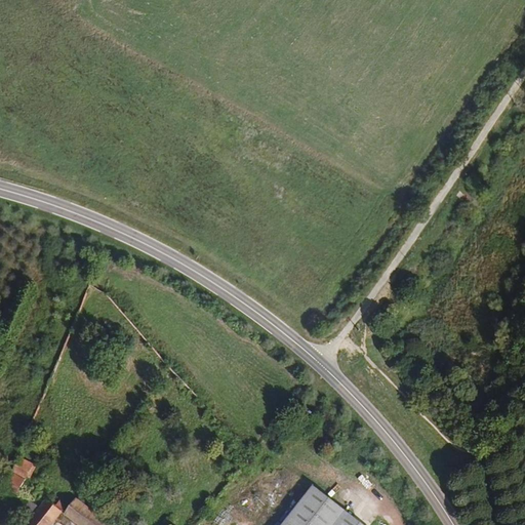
[(307,421),(313,412),(306,407),(298,416),(307,421)]
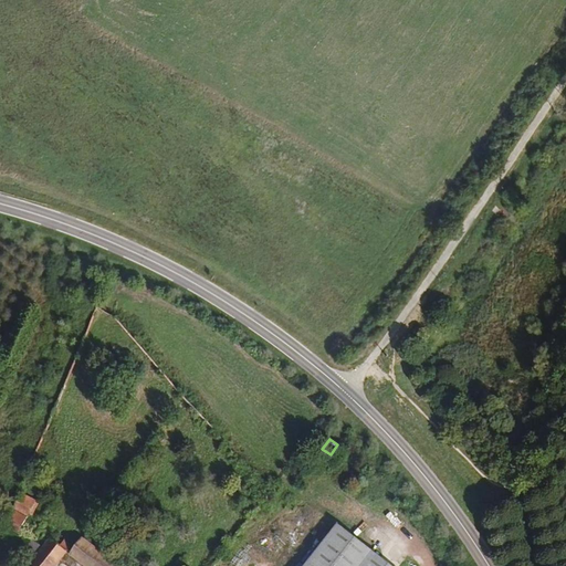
[(268,496),(275,486),(266,481),(261,489),(268,496)]
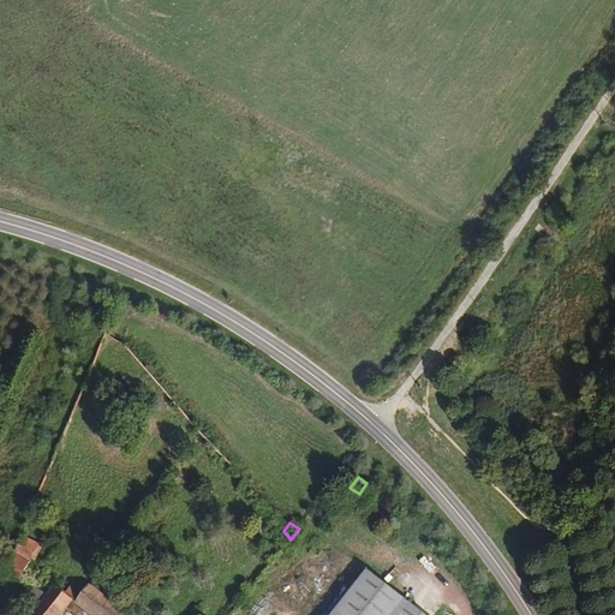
[(41,547),(24,537),(6,577),(21,584),(31,563),(41,547)]
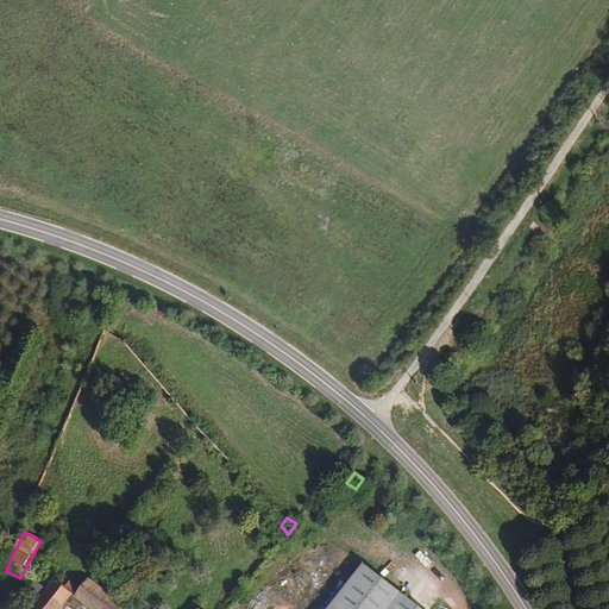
[(327,608),(420,608),(363,564),(327,608)]
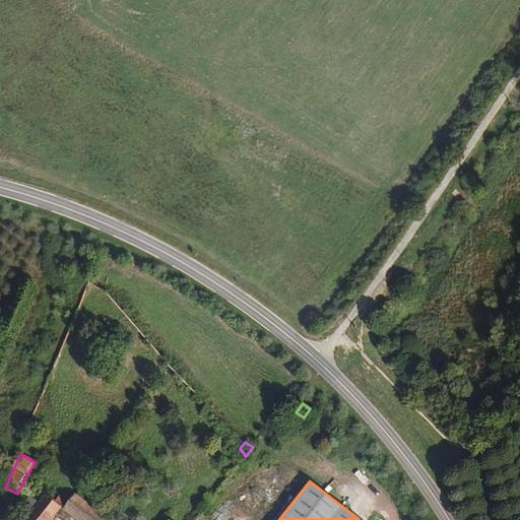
[(65,510),(77,519),(118,519),(79,491),(65,510)]
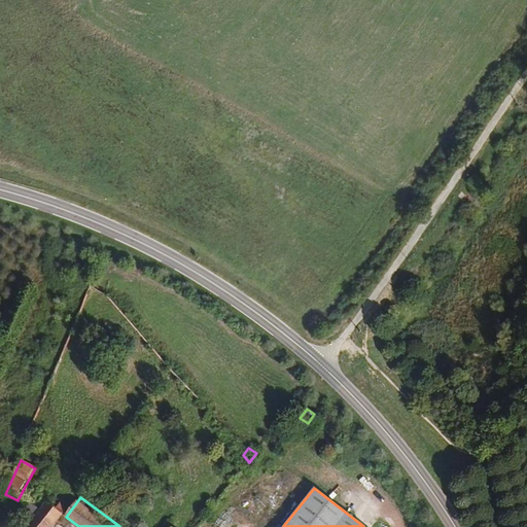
[(55,526),(64,516),(47,502),(28,526),(55,526)]
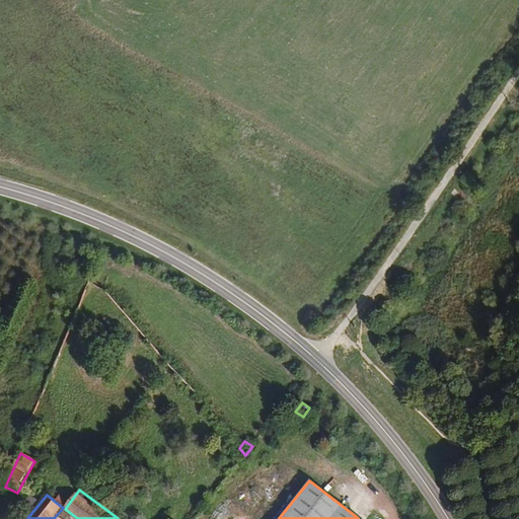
All buildings are outlined.
